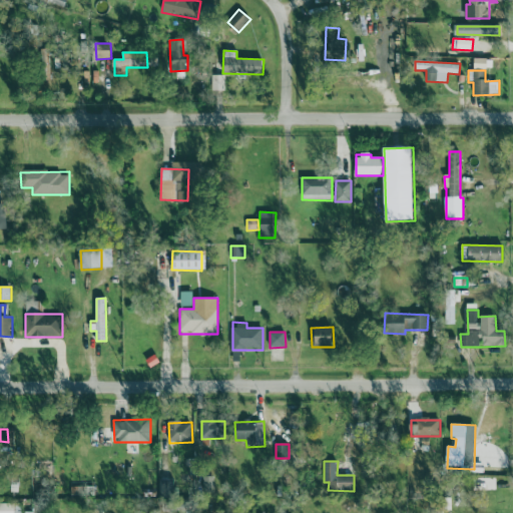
[(172,480),(160,480),(160,495),(172,496),(172,480)]
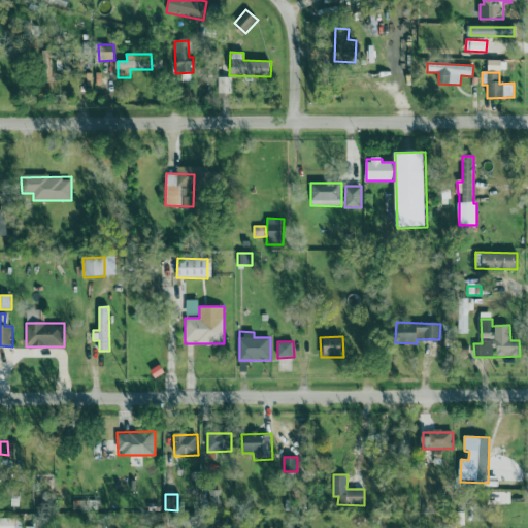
[(0,527),(22,527),(22,519),(0,518),(0,527)]
